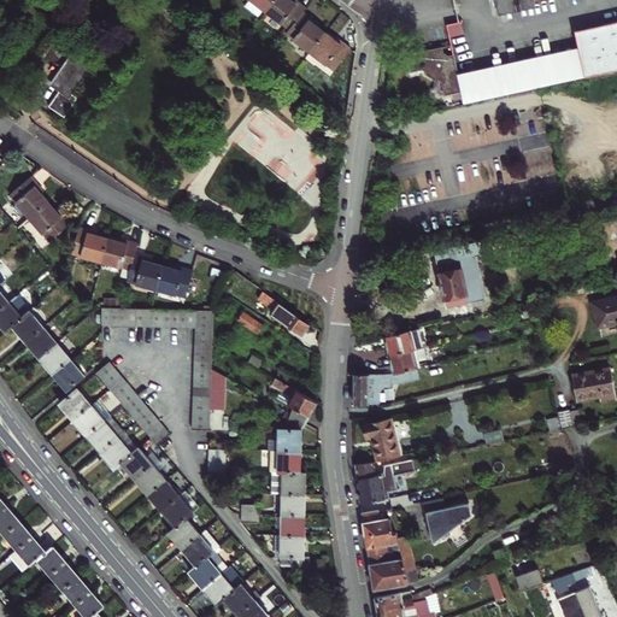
[(258,17),(264,10),(252,0),(250,0),(245,6),(258,17)]
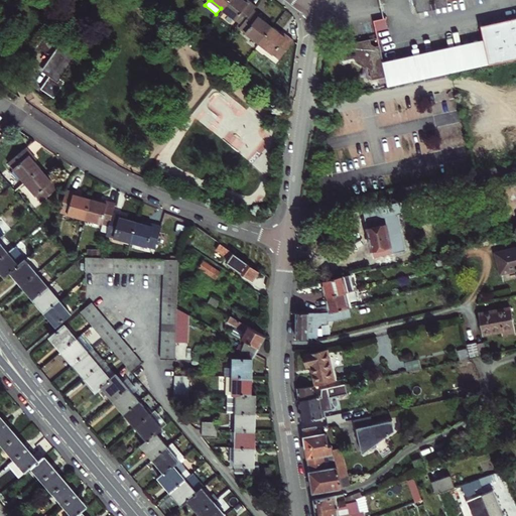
[(211,0),(221,8),(223,9),(229,0),(211,0)]
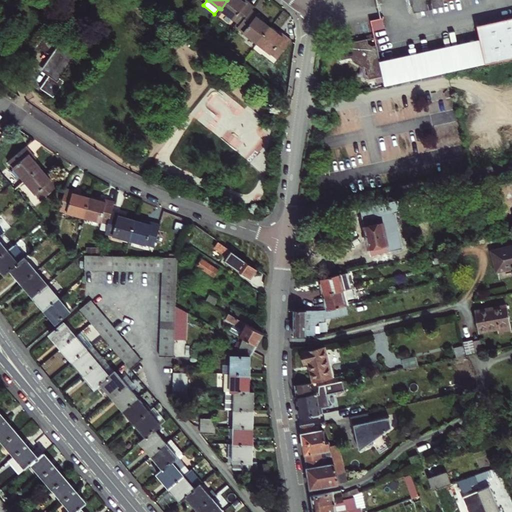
[(252,10),(254,7),(245,0),(244,0),(244,2),(241,0),(227,0),(221,9),(240,24),(252,10)]
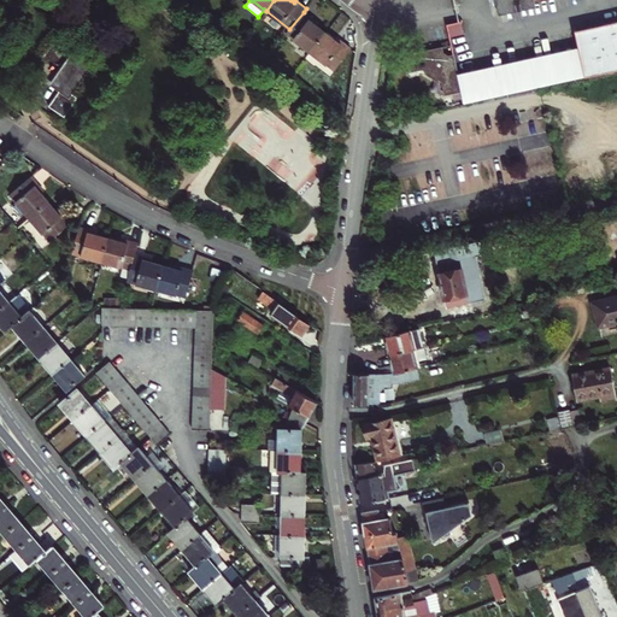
[(535,7),(534,0),(535,0),(494,0),(498,16),(535,7)]
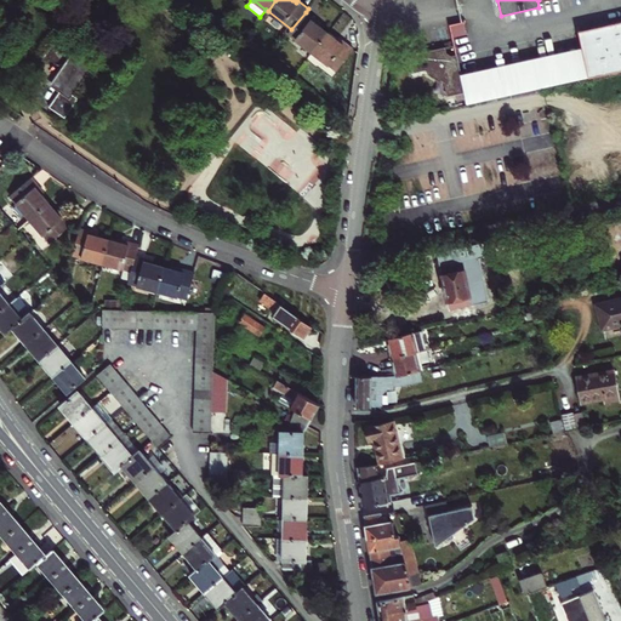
[(289,33),(313,52),(328,33),(319,26),(315,23),(317,21),(306,12),(291,29),(289,33)]
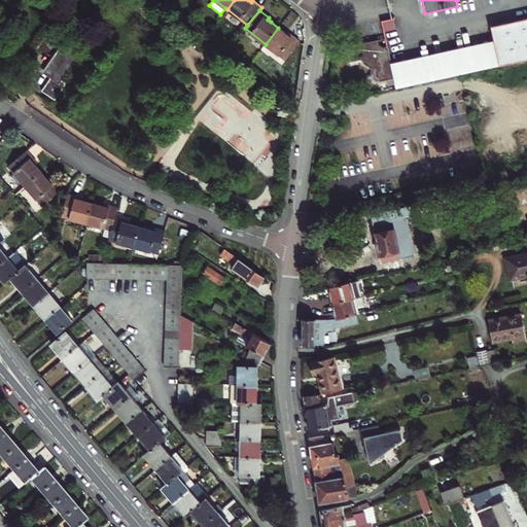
[(382,19),(383,31),(395,29),(394,16),(382,19)]
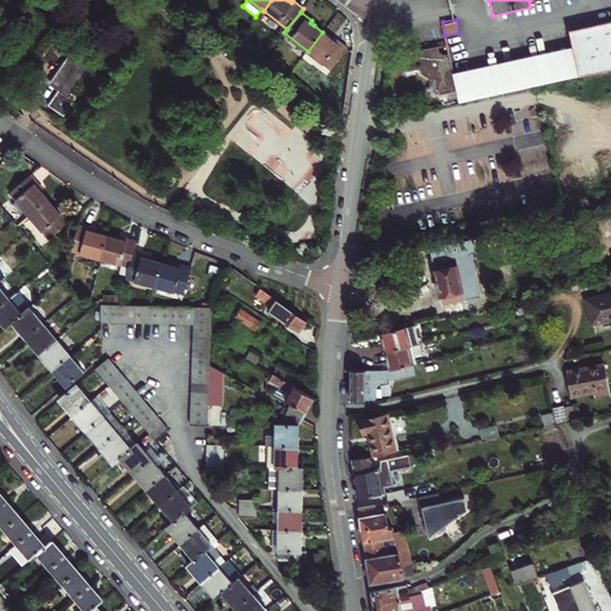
[(610,22),(569,31),(573,47),(579,76),(610,69),(610,22)]
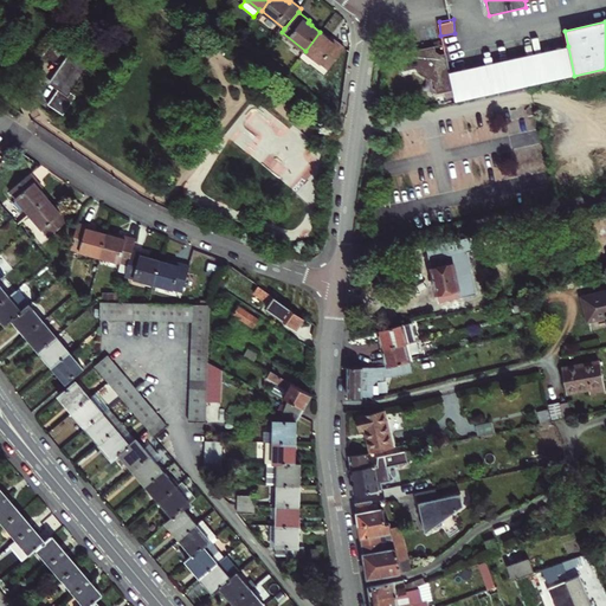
[(329,39),(320,32),(305,51),(329,69),(345,49),(334,39),(333,42),(329,39)]
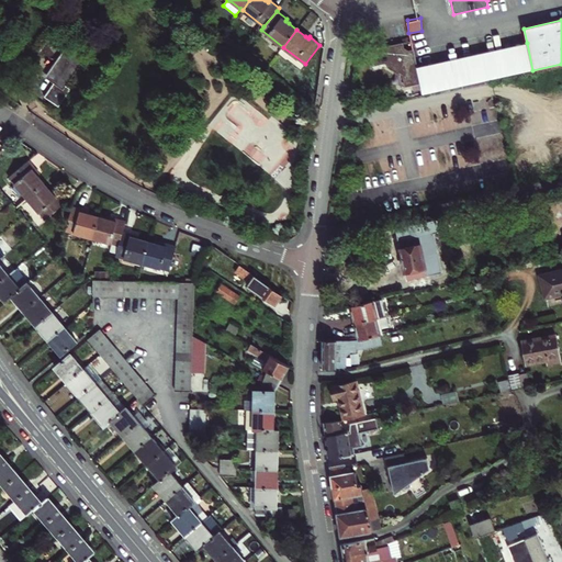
[(416,68),(413,49),(408,51),(405,54),(401,52),(403,47),(402,43),(369,51),(372,67),(385,64),(388,66),(386,68),(398,75),(400,72),(403,75),(405,87),(420,83),(416,68)]
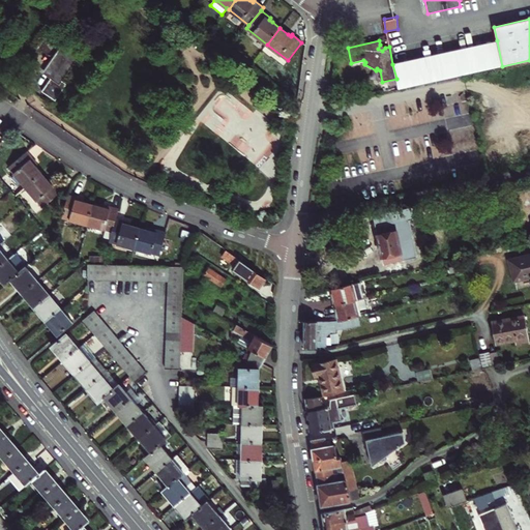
[(396,79),(399,89),(466,74),(502,66),(497,40),(392,64),(396,79)]
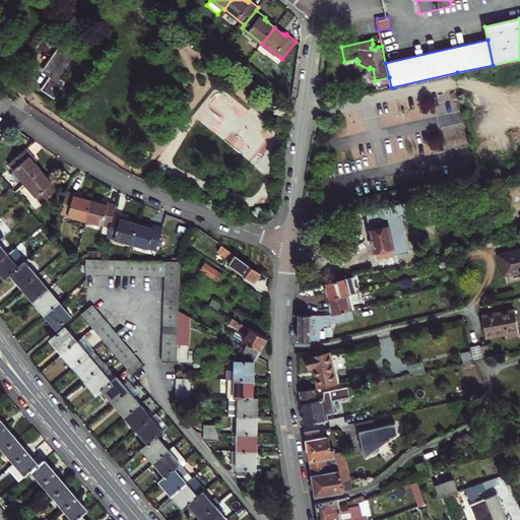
[(62,46),(45,71),(53,76),(45,88),(58,98),(69,81),(61,76),(76,54),(69,49),(69,51),(62,46)]
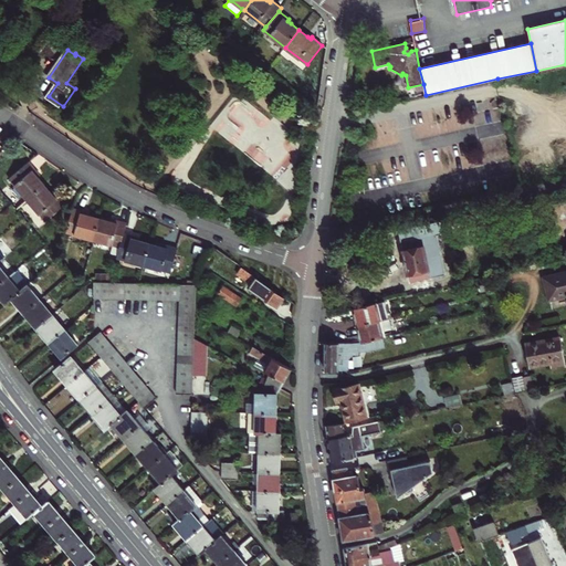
[(37,173),(28,163),(9,178),(28,200),(44,185),(38,177),(34,174),(37,173)]
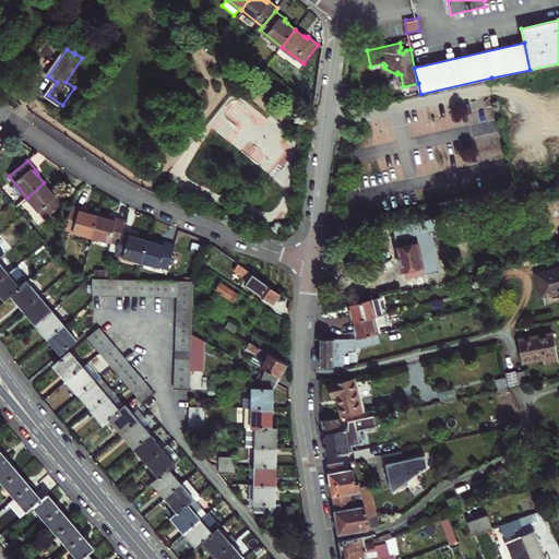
[(44,182),(27,198),(45,218),(63,202),(56,192),(54,194),(50,191),(44,182)]
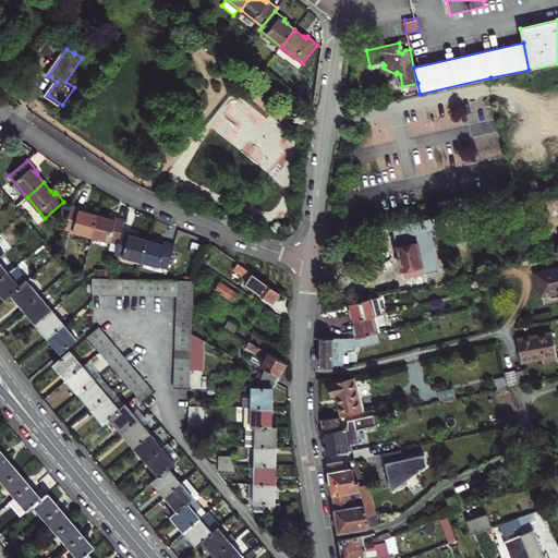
[(92,237),(98,215),(87,213),(83,211),(84,208),(72,205),(65,229),(92,237)]
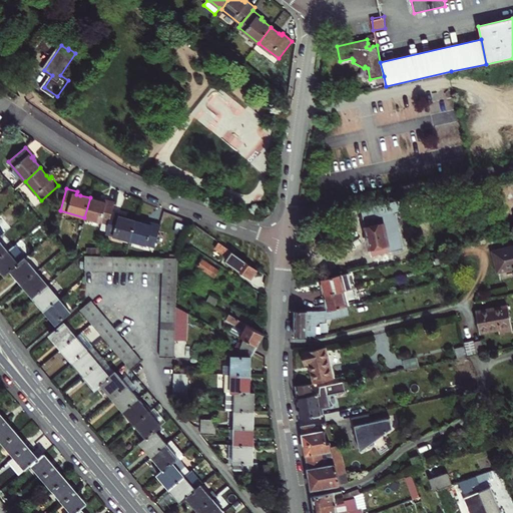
[(108,223),(112,211),(114,202),(103,198),(102,201),(99,200),(90,197),(84,217),(108,223)]
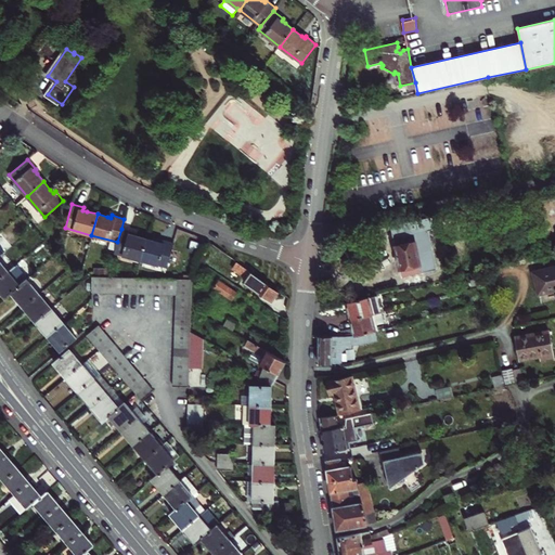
[(439,281),(436,270),(435,270),(426,231),(433,229),(430,218),(384,228),(388,246),(392,246),(398,271),(401,270),(403,276),(411,275),(413,286),(439,281)]
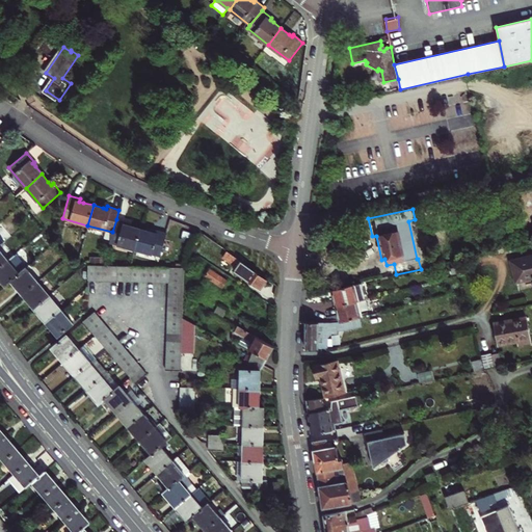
[(127,225),(128,222),(116,219),(112,232),(110,242),(135,248),(140,229),(131,227),(127,225)]
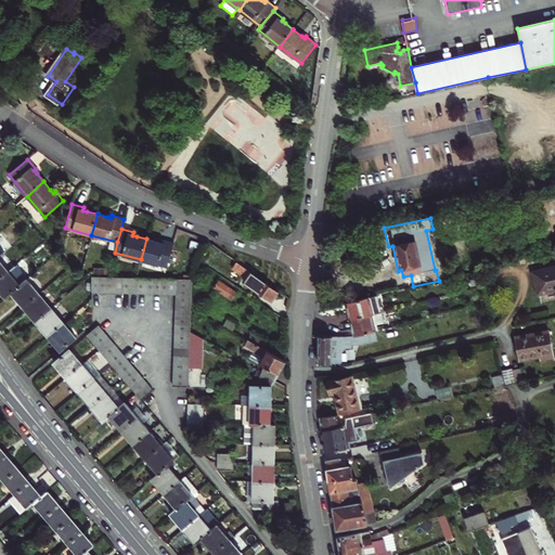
[(160,243),(157,242),(146,239),(141,259),(168,267),(173,243),(162,240),(160,243)]
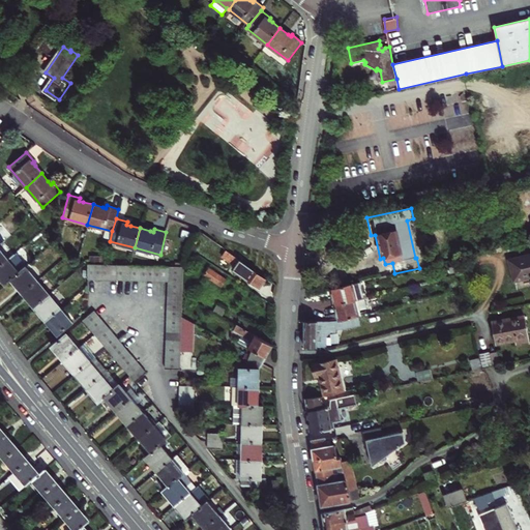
[(183,231),(180,241),(187,243),(190,233),(183,231)]
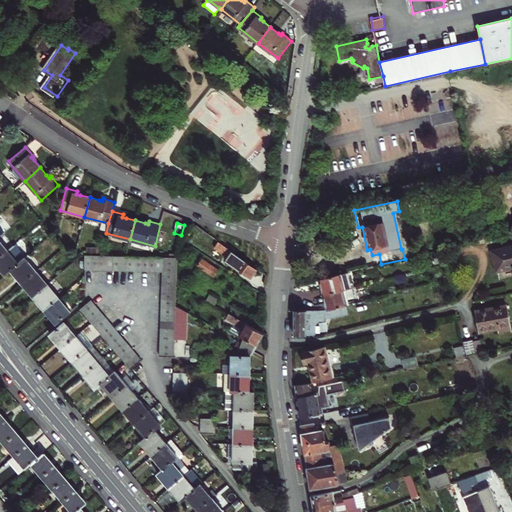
[(0,256),(9,249),(0,239),(0,256)]
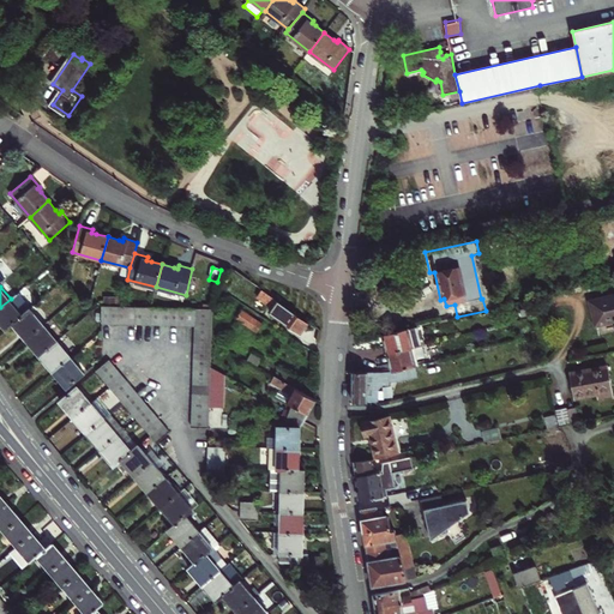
[(274,308),(270,313),(301,335),(308,323),(262,290),(257,298),(274,308)]
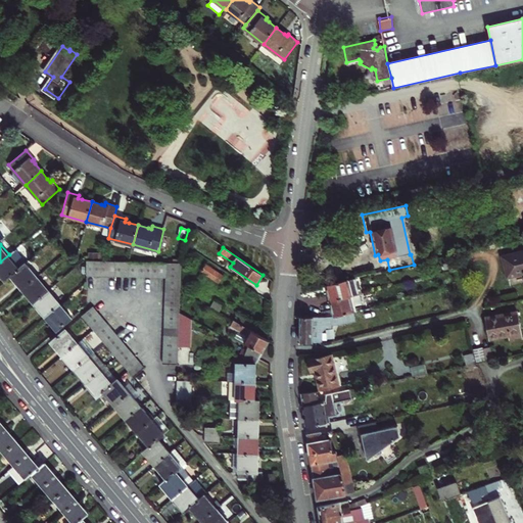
[(13,251),(9,254),(19,268),(24,265),(13,251)]
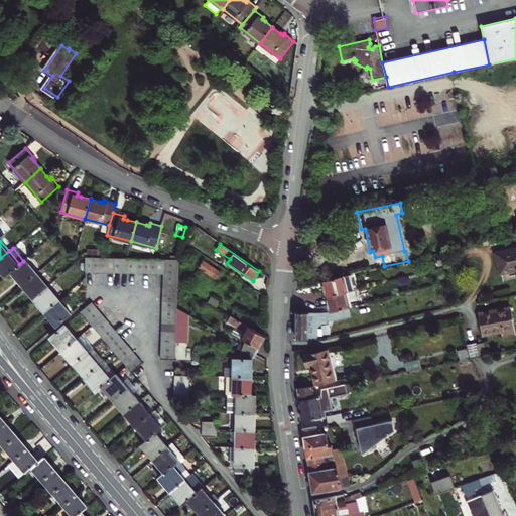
[(515,248),(495,254),(500,274),(515,269),(515,248)]
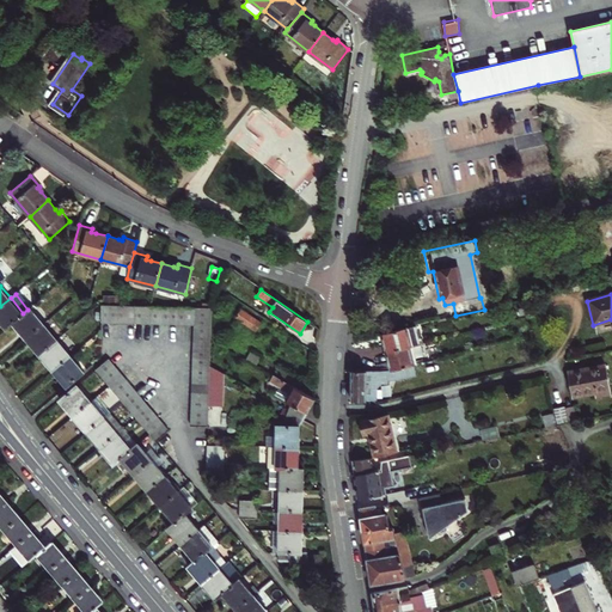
[(110,305),(118,305),(122,295),(104,295),(103,305),(110,305)]
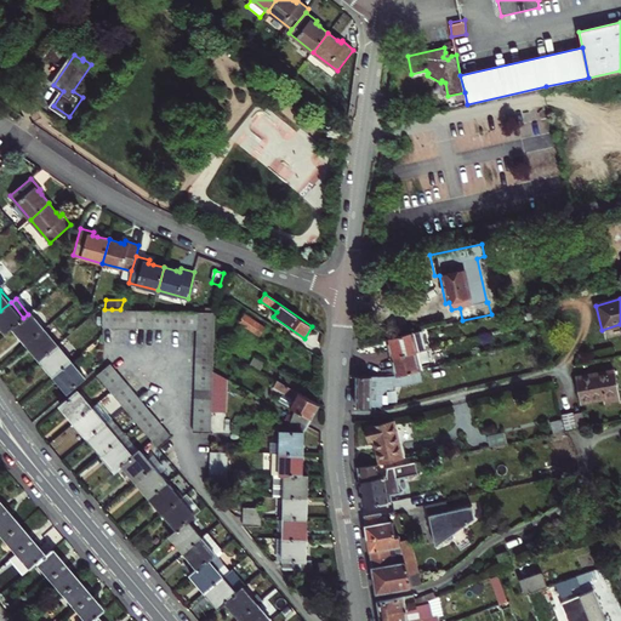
[(11,302),(0,311),(0,325),(6,334),(12,328),(23,318),(11,302)]
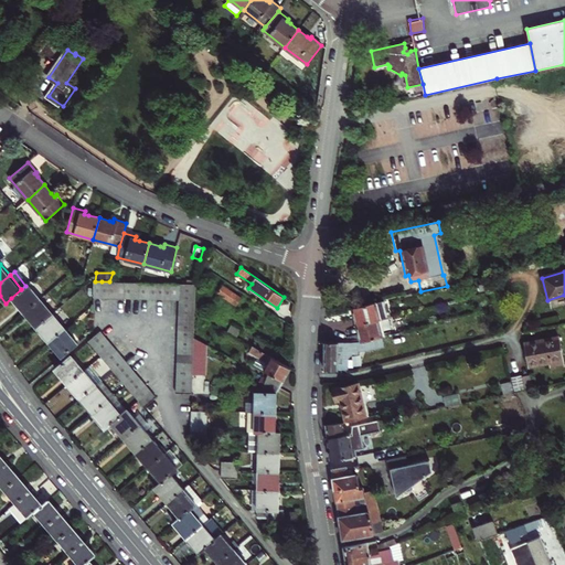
[(93,297),(102,297),(102,281),(95,281),(94,281),(93,297)]
